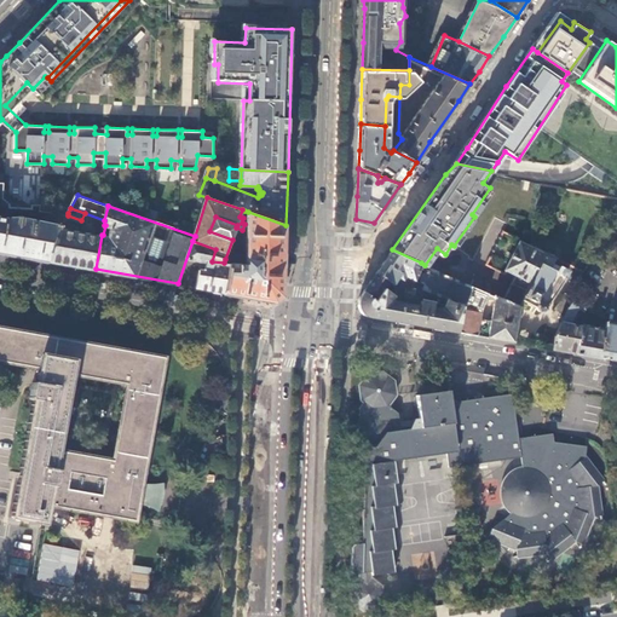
[(0,215),(0,251),(19,254),(50,260),(52,246),(62,228),(68,215),(68,213),(57,212),(55,223),(21,217),(9,218),(0,215)]
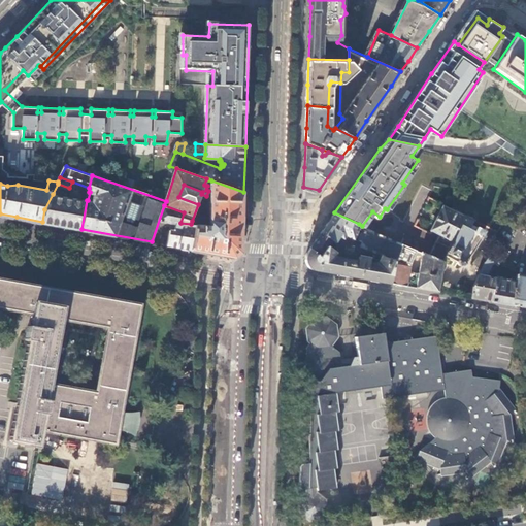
[(194,234),(192,249),(235,257),(241,251),(243,192),(211,181),(210,224),(200,225),(195,225),(191,224),(188,232),(194,234)]
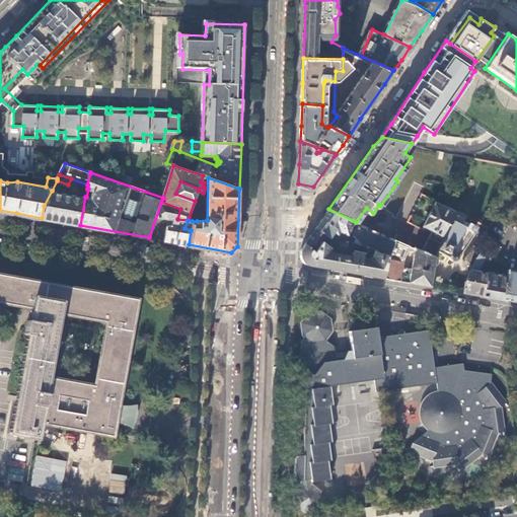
[(195,201),(198,191),(199,189),(180,181),(175,194),(195,201)]
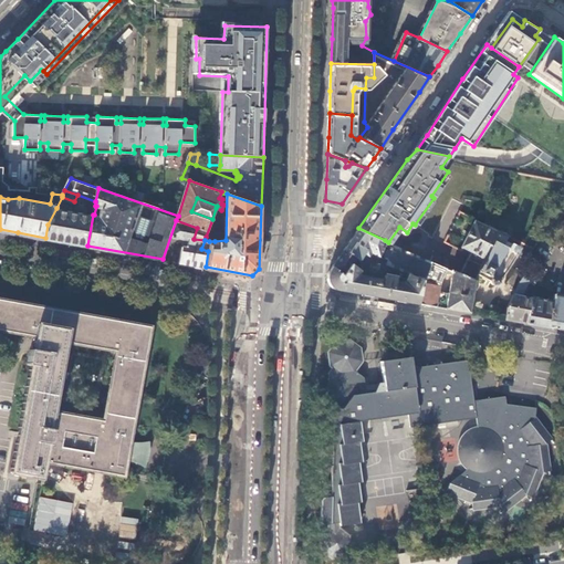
[(48,225),(45,238),(87,246),(93,215),(56,208),(48,225)]
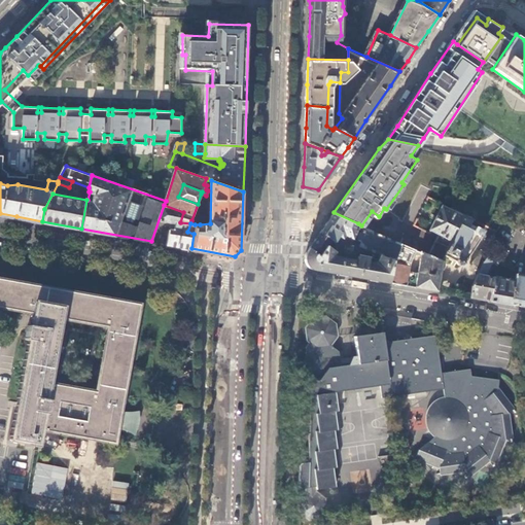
[(164,205),(151,241),(156,242),(159,236),(163,222),(163,219),(177,222),(176,229),(171,228),(168,244),(178,245),(191,248),(194,234),(187,232),(190,223),(180,222),(183,212),(164,205)]
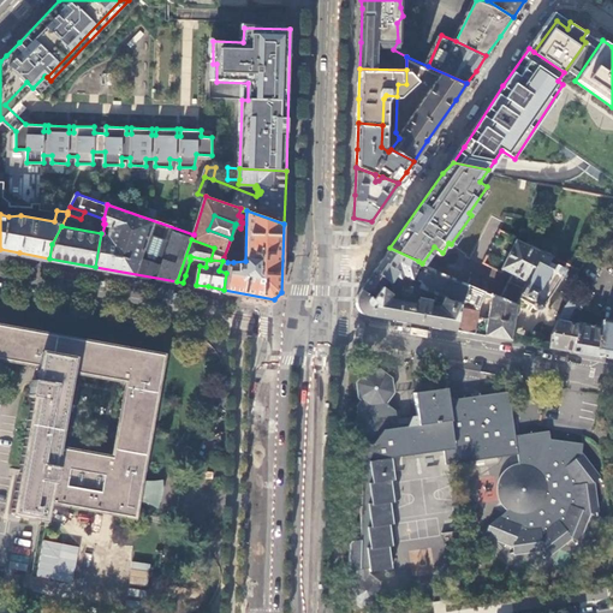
[(503,268),(515,273),(503,296),(518,302),(523,292),(522,292),(537,261),(539,261),(543,253),(542,251),(518,239),(503,268)]
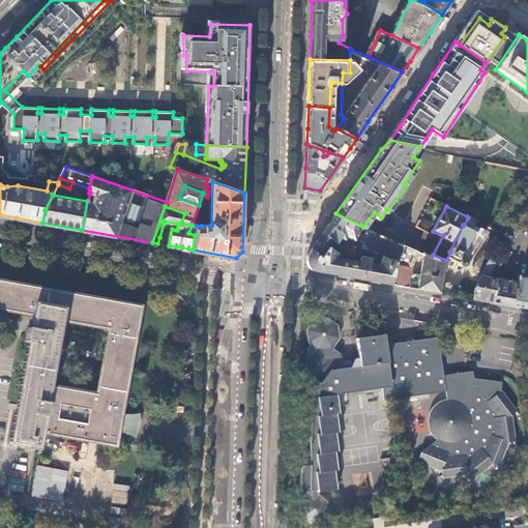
[(355,237),(360,225),(335,213),(313,247),(317,251),(316,252),(322,256),(328,245),(333,248),(342,236),(346,238),(347,235),(355,239),(355,237)]
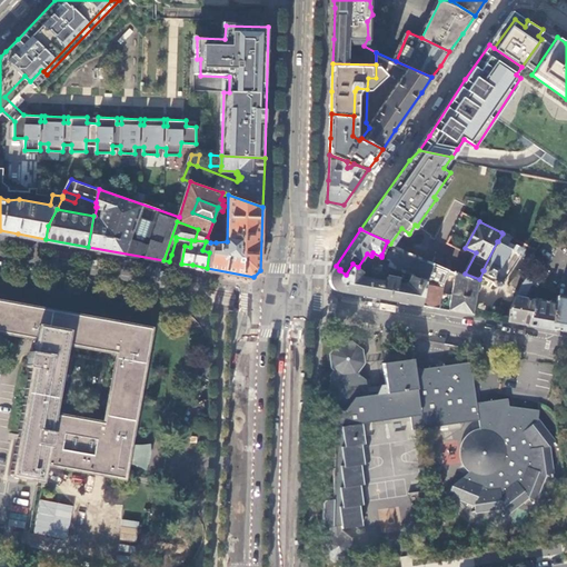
[(509,242),(513,236),(503,230),(501,232),(503,234),(498,241),(497,241),(483,270),(484,270),(496,276),(495,277),(494,278),(494,279),(494,281),(494,282),(495,282),(496,284),(498,282),(499,282),(500,281),(501,280),(503,280),(521,252),(506,245),(509,242)]
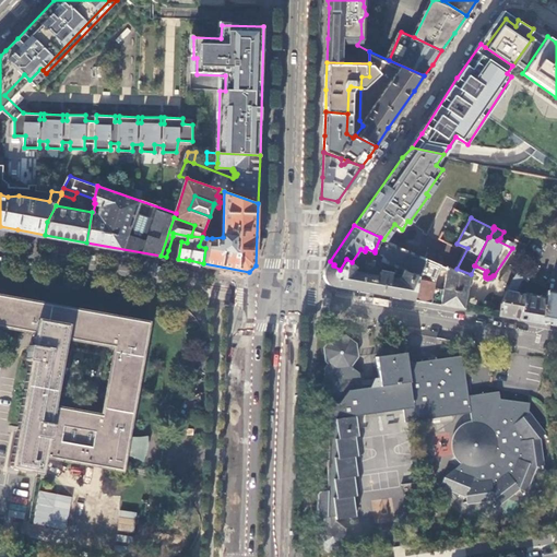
[(440,265),(441,263),(426,257),(383,239),(380,237),(375,250),(383,255),(381,259),(418,274),(421,270),(430,273),(429,279),(418,276),(415,298),(433,300),(435,285),(436,276),(440,265)]
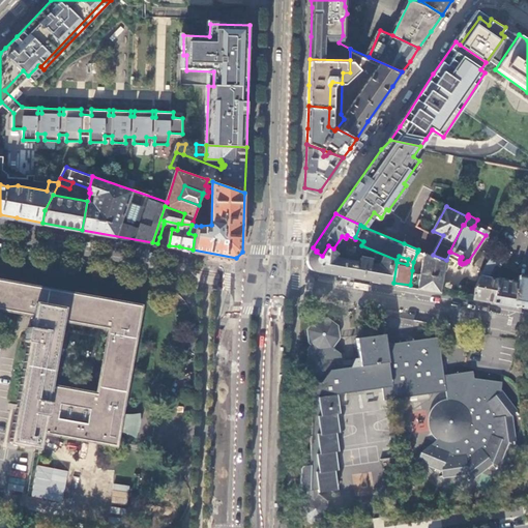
[(363,241),(355,237),(355,239),(347,235),(346,238),(342,236),(333,248),(328,245),(322,256),(316,252),(317,251),(313,247),(309,254),(308,255),(308,257),(308,259),(308,261),(309,263),(310,265),(311,267),(312,268),(393,283),(397,262),(397,260),(361,245),(363,241)]
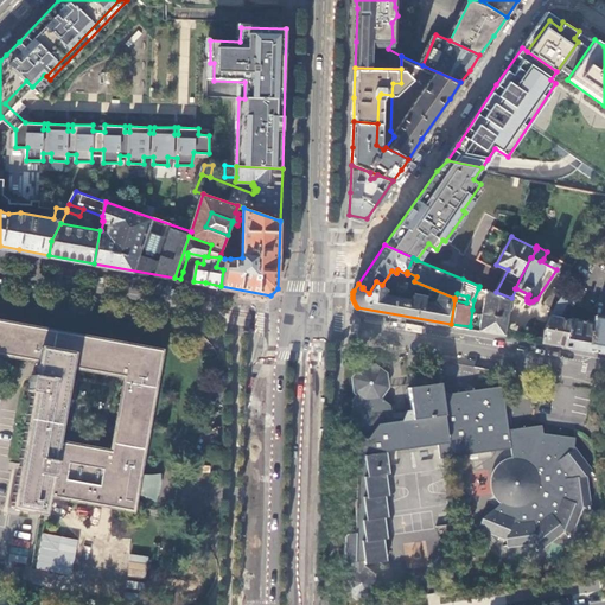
[(479,285),(483,286),(483,278),(466,271),(463,279),(479,286),(479,285)]
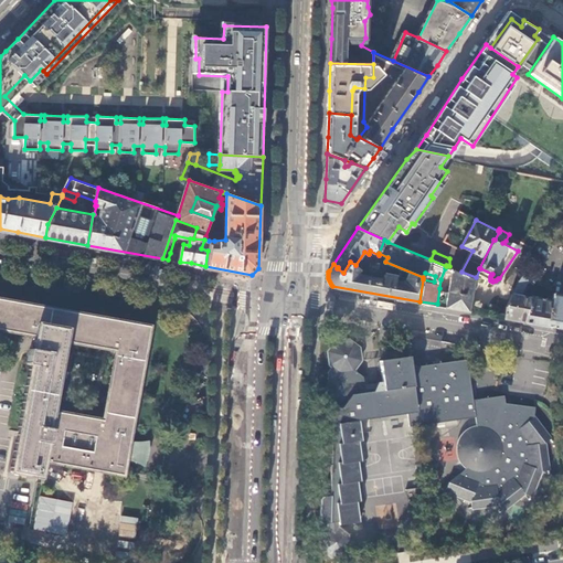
[(518,286),(526,271),(519,266),(508,280),(518,286)]
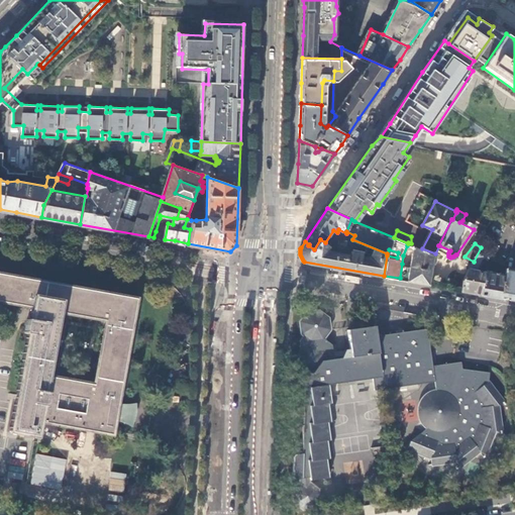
[(435,253),(422,248),(415,245),(414,247),(411,267),(402,264),(400,278),(431,284),(435,253)]
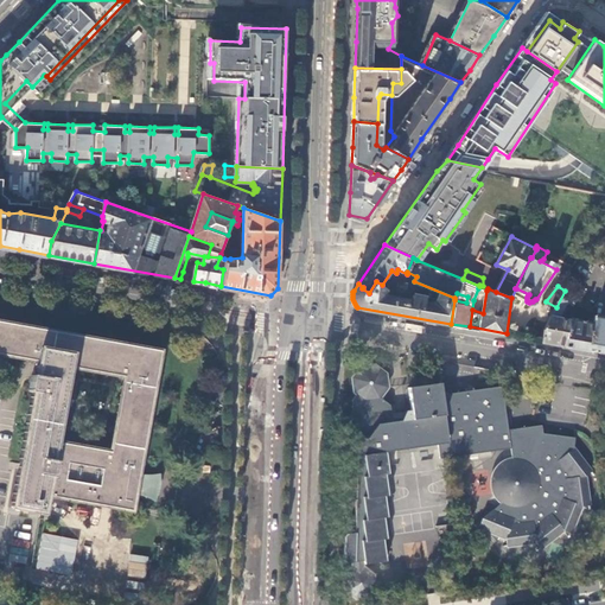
[(575,304),(577,297),(565,291),(556,307),(553,314),(562,316),(570,300),(575,304)]
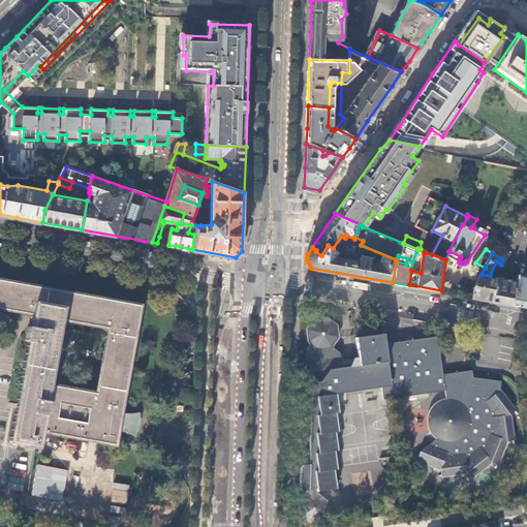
[(515,304),(522,305),(522,301),(526,302),(526,274),(520,273),(519,279),(515,304)]
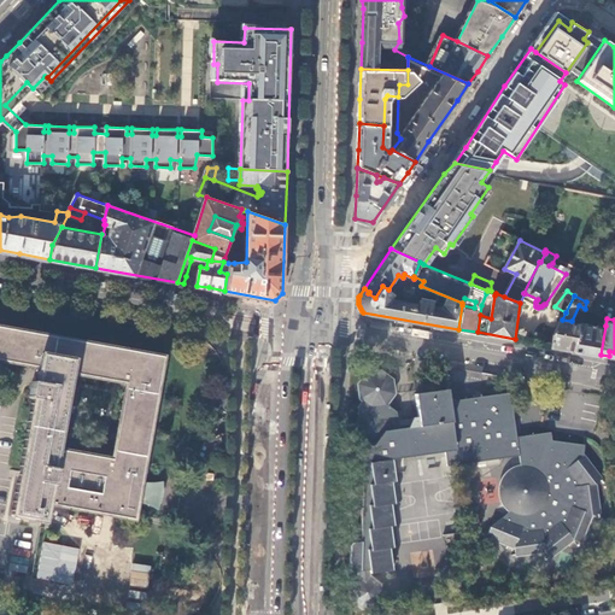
[(572,321),(562,320),(555,335),(554,346),(578,350),(583,322),(572,321)]
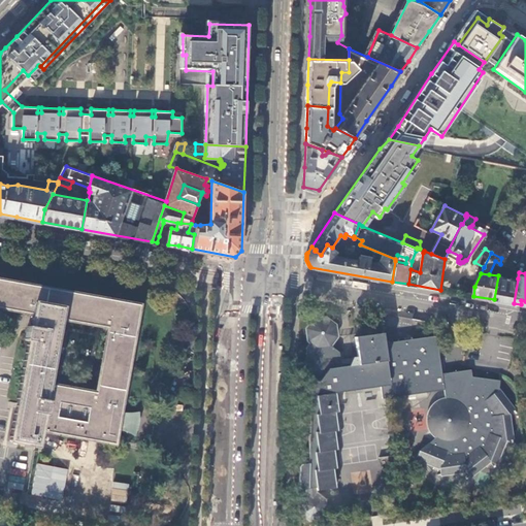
[(494,299),(514,303),(518,278),(498,275),(494,299)]
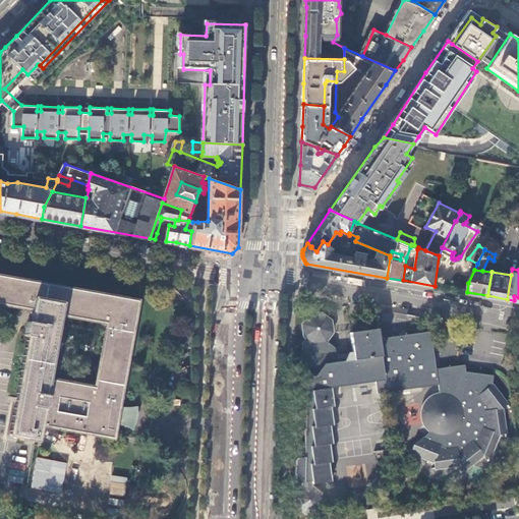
[(0,300),(36,307),(34,320),(31,319),(27,334),(31,334),(13,434),(41,438),(44,422),(116,437),(120,417),(140,300),(0,274),(0,300)]
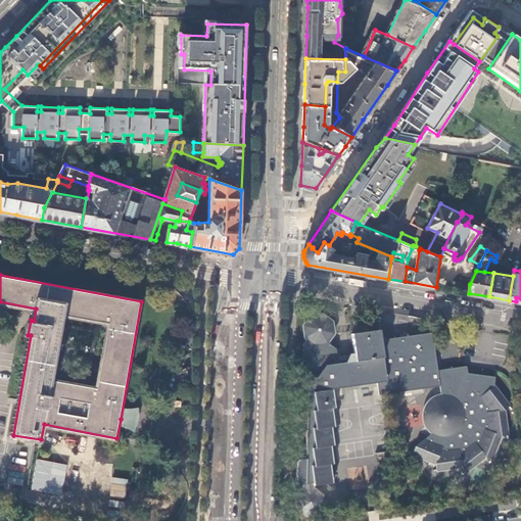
[(302,458),(301,460),(301,480),(302,482),(303,483),(305,482),(317,480),(318,483),(337,480),(334,462),(337,462),(334,443),(337,443),(334,425),(337,424),(334,406),(337,405),(334,386),(405,375),(407,387),(442,381),(443,390),(439,391),(435,393),(433,395),(431,397),(428,400),(426,406),(425,410),(425,415),(427,421),(431,425),(433,428),(436,429),(415,446),(413,454),(437,462),(437,468),(463,465),(468,470),(487,455),(493,457),(503,432),(510,432),(506,407),(511,403),(495,382),(496,373),(469,370),(468,363),(455,365),(440,367),(433,330),(383,337),(381,327),(369,328),(353,331),(358,359),(340,361),(338,346),(329,339),(336,331),(335,319),(325,312),(313,313),(305,322),(308,333),(310,335),(305,340),(304,371),(310,375),(309,456),(303,457),(302,458)]
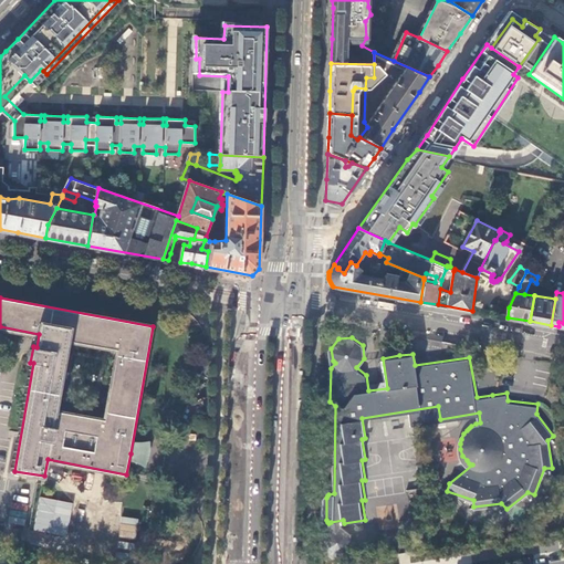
[(69,534),(75,501),(41,493),(34,526),(69,534)]
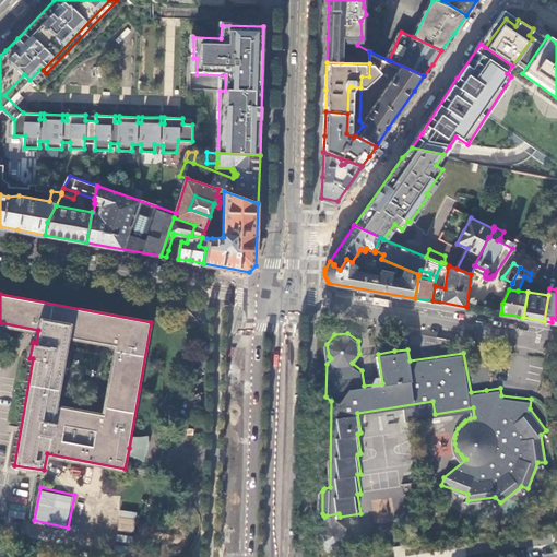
[(121,508),(120,529),(135,530),(138,510),(121,508)]
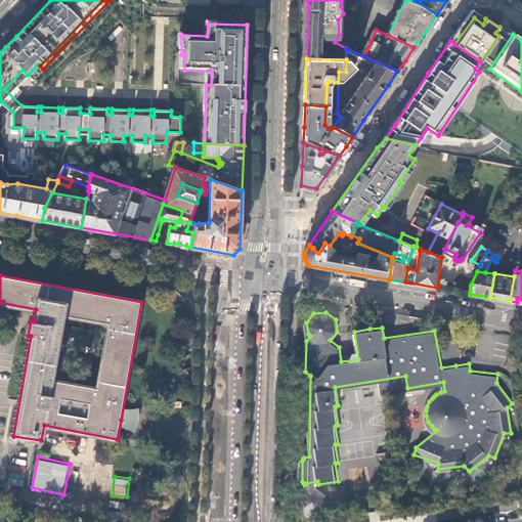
[(325,489),(318,484),(317,481),(306,483),(306,487),(301,496),(304,507),(312,513),(323,510),(329,501),(325,489)]
